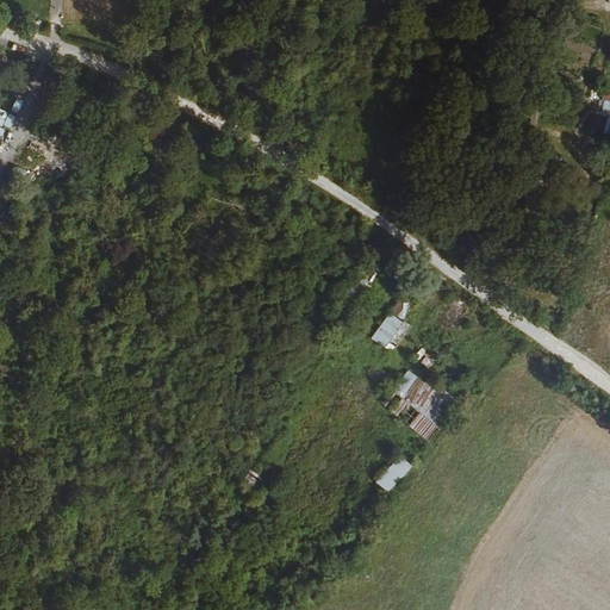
[(43,113),(50,97),(39,93),(32,109),(43,113)]
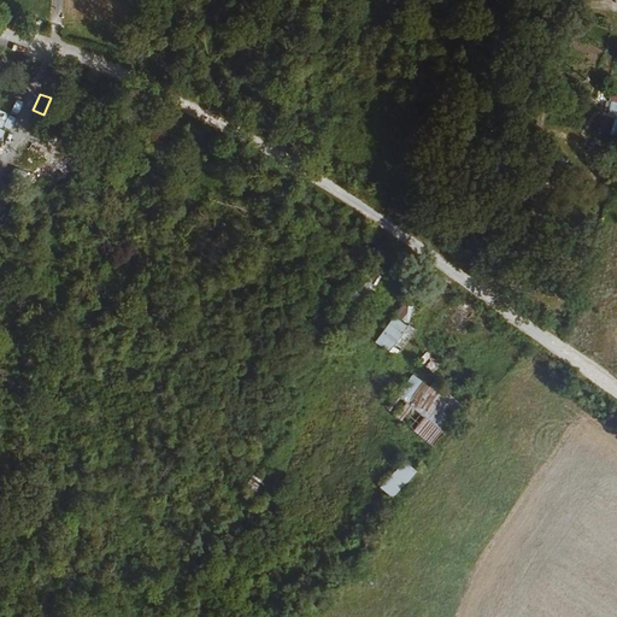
[(606,117),(613,118),(611,135),(616,135),(616,95),(611,95),(606,117)]
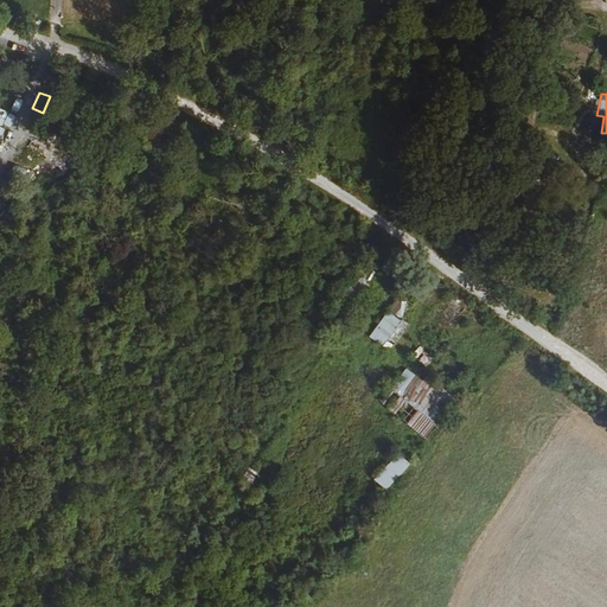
[(0,192),(11,198),(18,181),(4,176),(0,183),(0,192)]
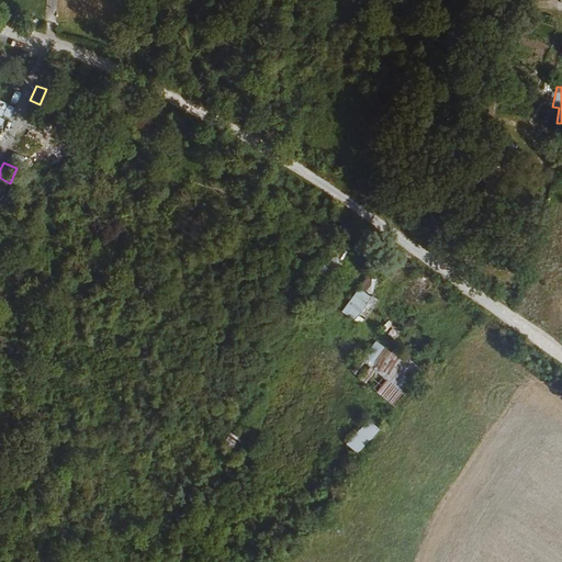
[(360,289),(374,295),(382,280),(368,273),(360,289)]
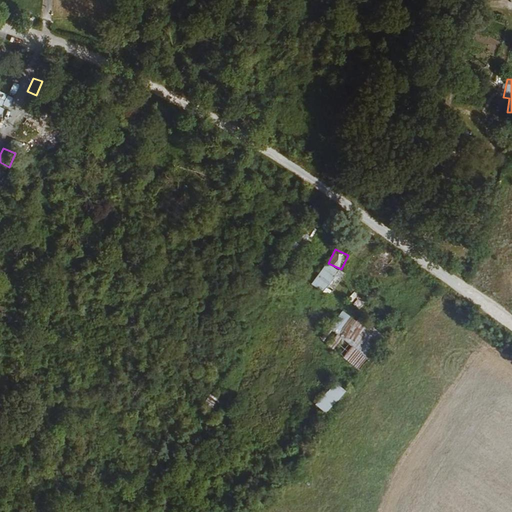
[(331,296),(345,274),(326,262),(312,284),(331,296)]
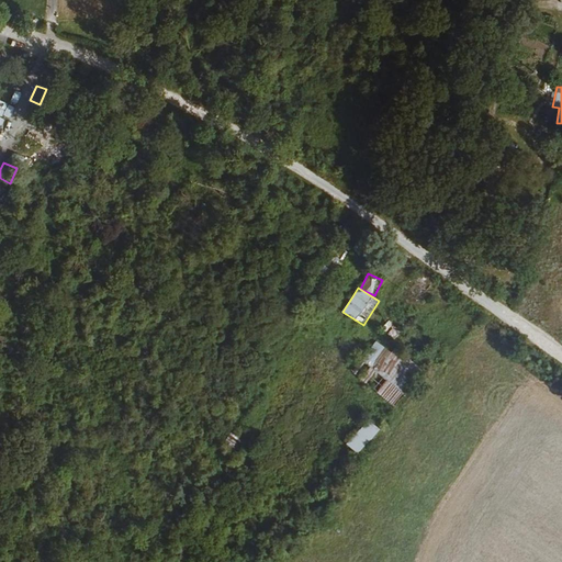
[(402,291),(384,312),(391,317),(381,329),(393,339),(411,318),(402,312),(407,304),(412,307),(416,303),(402,291)]
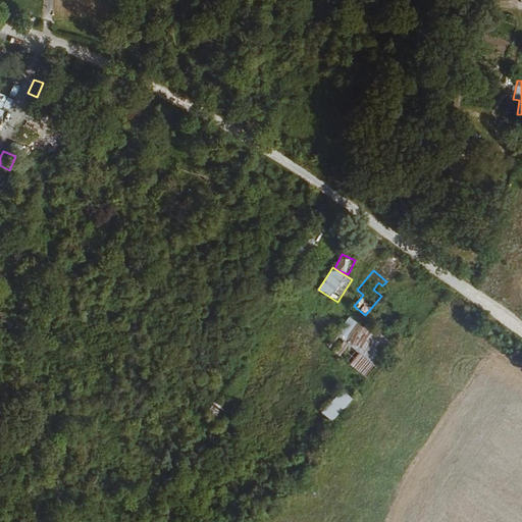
[(0,319),(9,322),(13,305),(4,302),(2,312),(0,311),(0,319)]
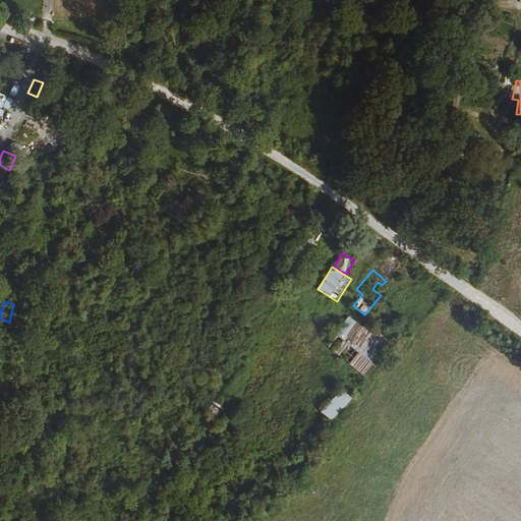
[(348,344),(339,355),(364,377),(393,344),(366,322),(362,327),(350,316),(336,333),(348,344)]
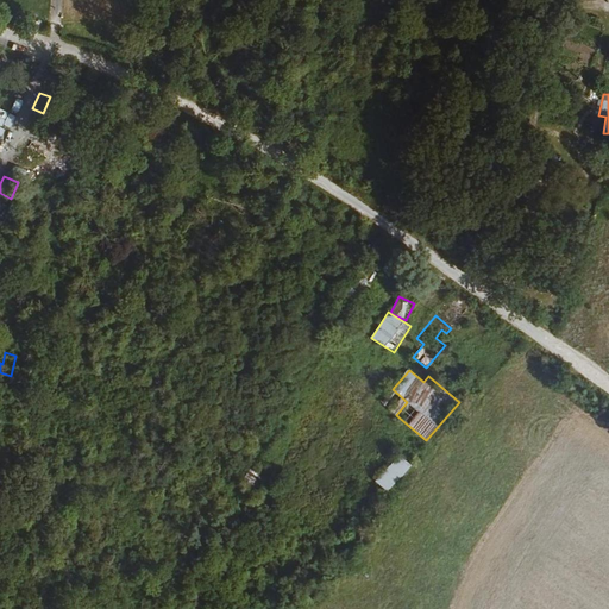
[(0,381),(10,384),(11,376),(0,372),(0,381)]
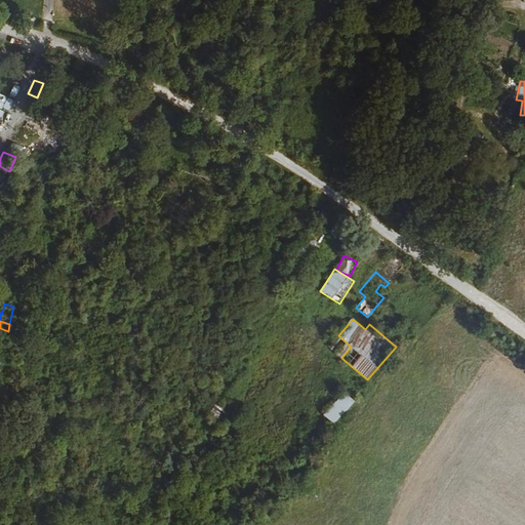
[(40,373),(37,372),(32,389),(40,391),(42,384),(38,381),(40,373)]
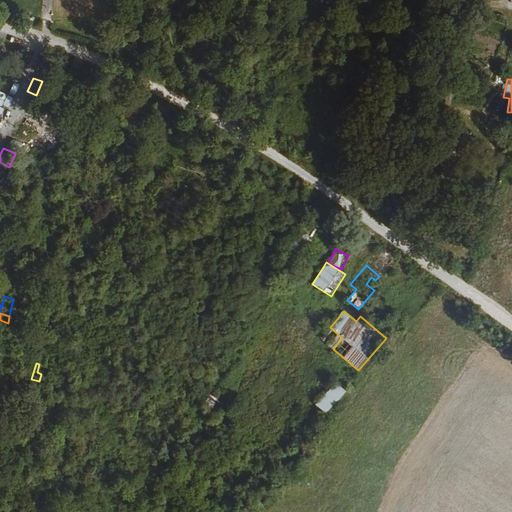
[(316,405),(326,414),(346,391),(335,382),(316,405)]
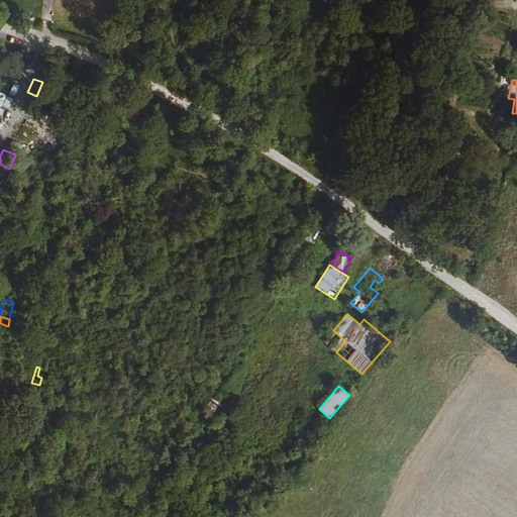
[(217,415),(222,406),(215,402),(210,412),(217,415)]
